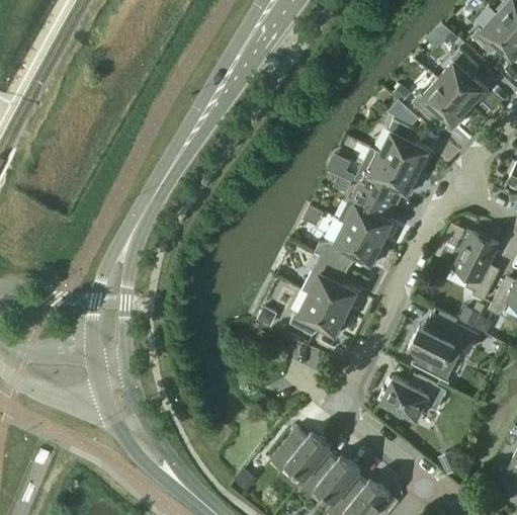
[(516,0),(509,0),(497,13),(516,31),(516,0)]
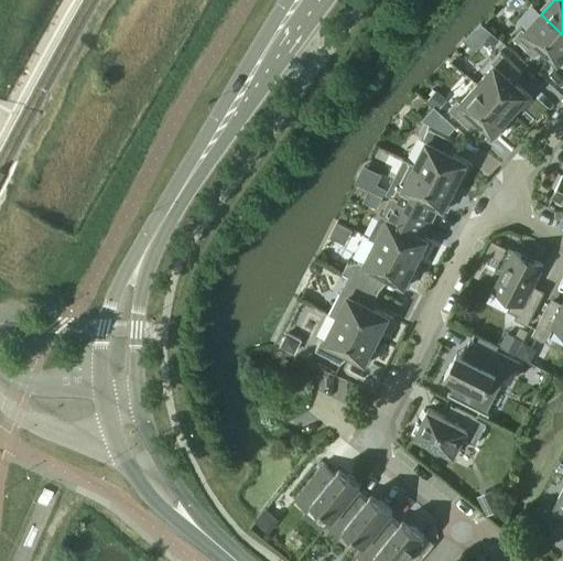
[(562,34),(541,14),(524,33),(521,31),(511,41),(533,60),(542,51),(561,67),(562,64),(562,34)]
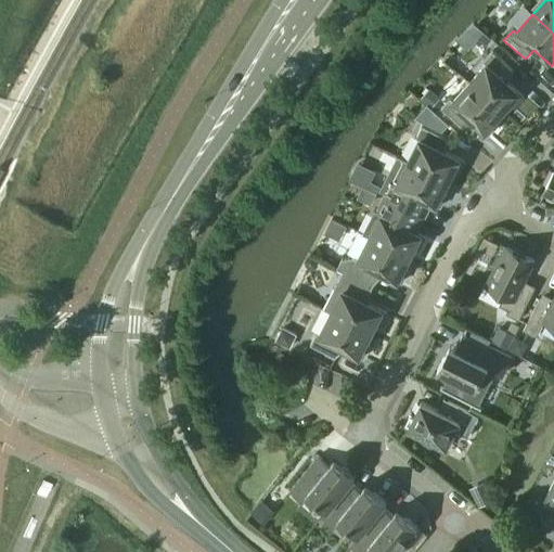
[(485,67),(468,85),(501,114),(510,105),(513,108),(522,99),(503,82),(512,73),(491,54),(481,64),(485,67)]
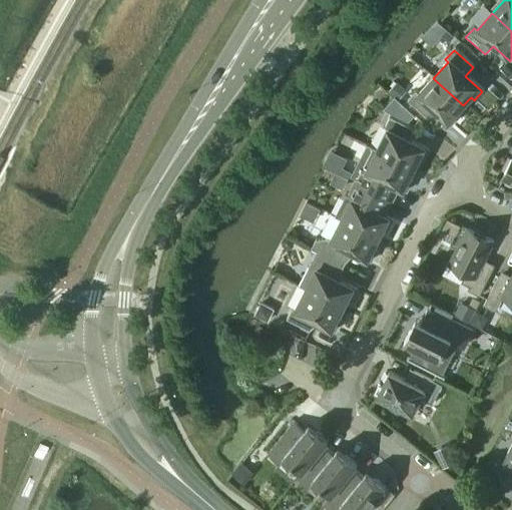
[(463,105),(433,78),(418,95),(415,93),(407,102),(426,119),(434,111),(451,126),(459,117),(455,114),(463,105)]
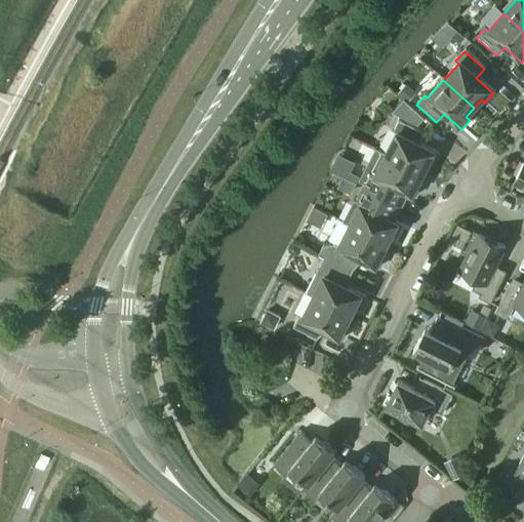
[(386,155),(422,174),(428,164),(432,166),(438,155),(416,145),(422,134),(398,122),(393,132),(396,134),(386,155)]
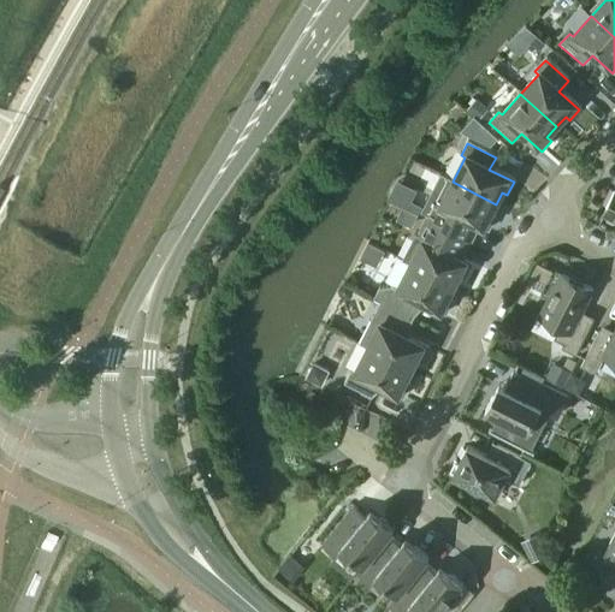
[(441,176),(420,215),(429,219),(426,221),(455,236),(457,232),(463,219),(488,232),(495,219),(489,217),(496,205),(453,182),(441,176)]
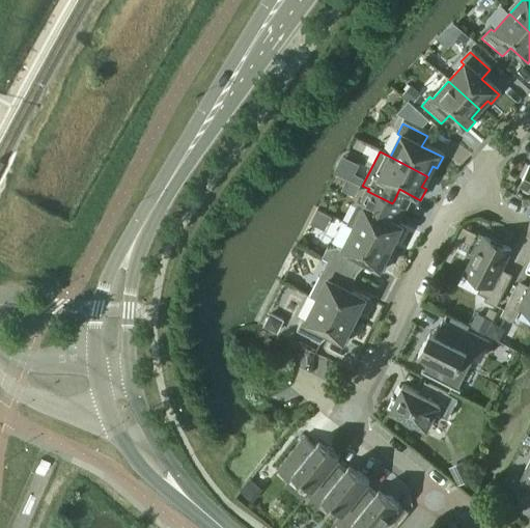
[(529,165),(519,187),(529,192),(529,165)]
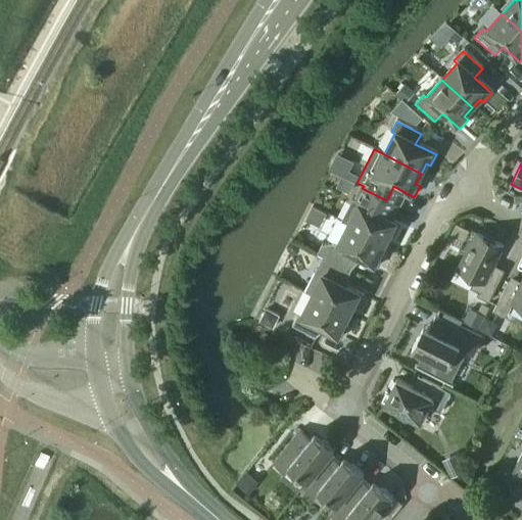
[(352,200),(340,222),(347,226),(384,244),(389,234),(393,237),(399,226),(379,216),(384,204),(386,200),(362,188),(361,192),(356,202),(352,200)]
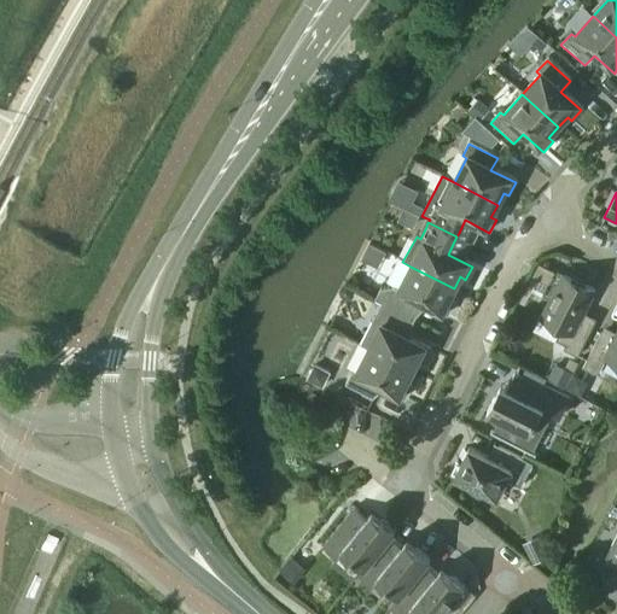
[(379,291),(374,302),(380,305),(380,304),(413,321),(423,304),(447,317),(453,304),(448,302),(454,288),(411,267),(399,292),(394,290),(379,291)]
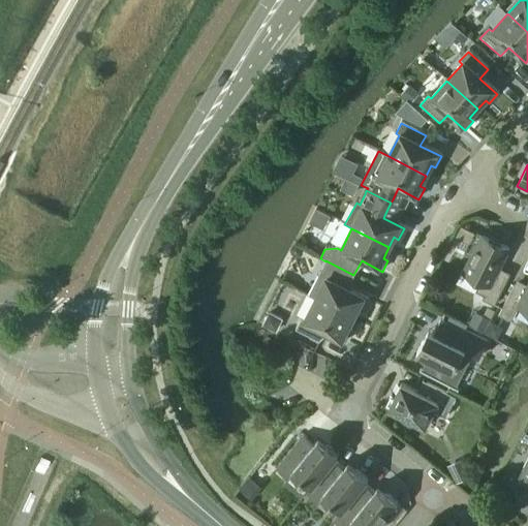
[(508,251),(480,238),(462,274),(479,283),(474,294),(483,298),(482,302),(493,308),(506,282),(495,276),(508,251)]
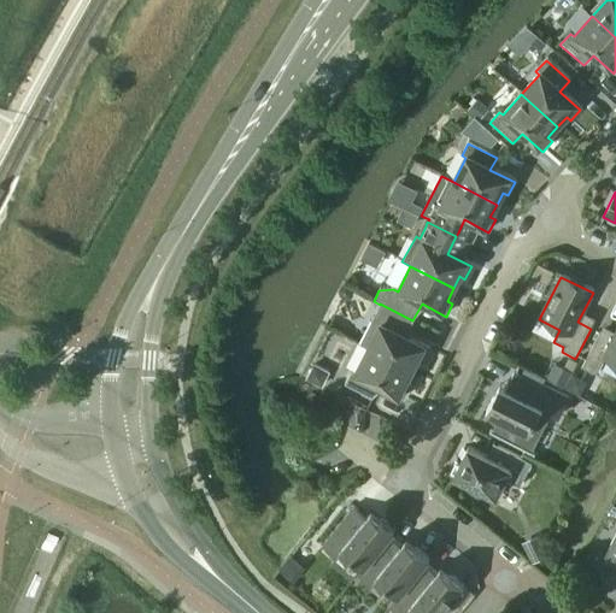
[(380,305),(359,346),(368,351),(410,372),(417,360),(422,363),(428,351),(404,337),(412,320),(380,304),(380,305)]
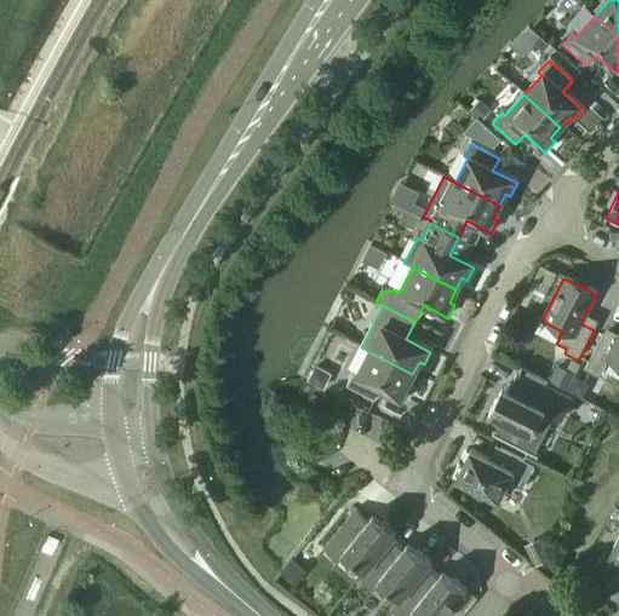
[(618,334),(614,344),(601,338),(584,372),(597,379),(607,362),(618,367),(618,334)]
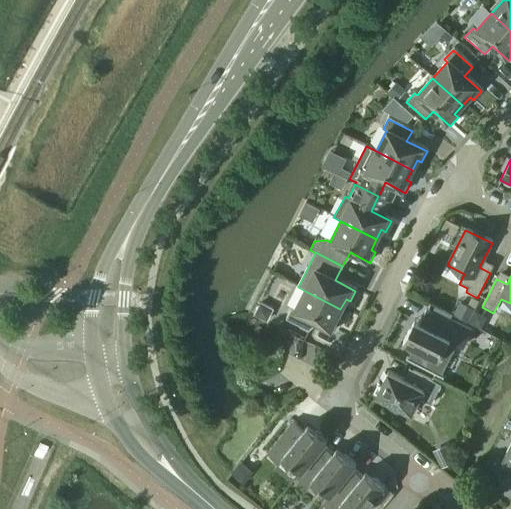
[(340,309),(305,291),(294,312),(291,310),(285,321),(309,332),(314,322),(334,332),(339,322),(335,320),(340,309)]
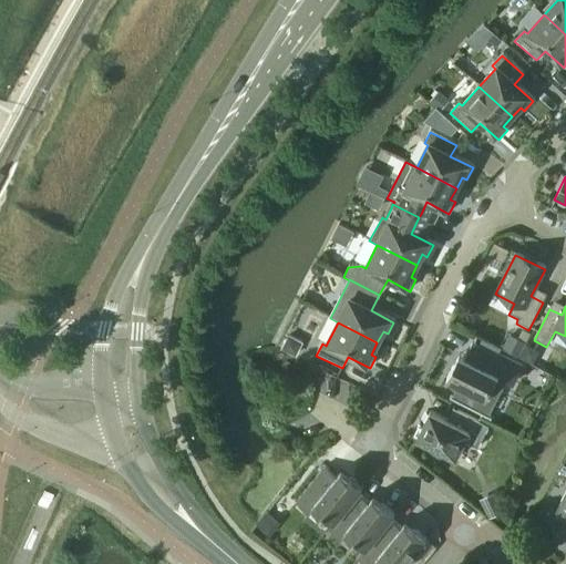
[(496,359),(471,346),(464,359),(459,357),(445,381),(459,388),(453,400),(450,399),(450,400),(491,421),(491,419),(487,417),(506,382),(513,386),(522,369),(497,357),(496,359)]
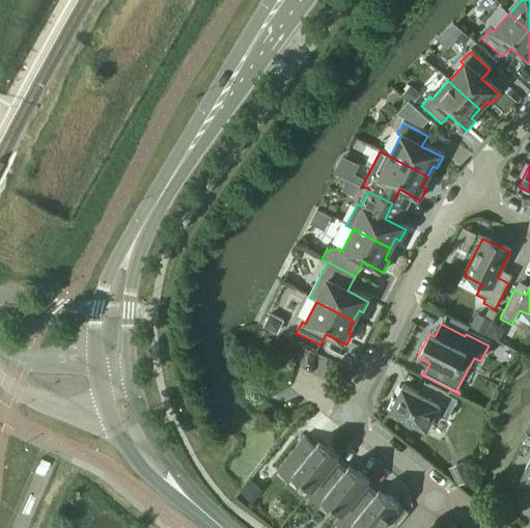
[(456,401),(427,386),(422,397),(401,387),(389,412),(426,431),(435,415),(446,421),(456,401)]
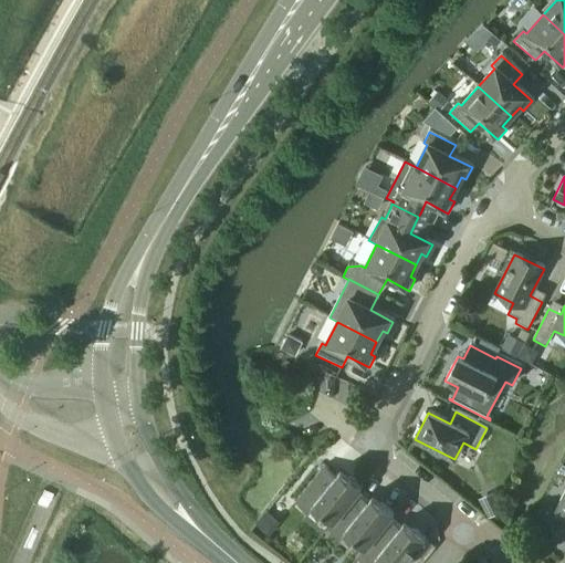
[(357,494),(362,489),(339,471),(335,477),(324,468),(295,503),(307,513),(313,507),(332,523),(333,523),(357,494)]
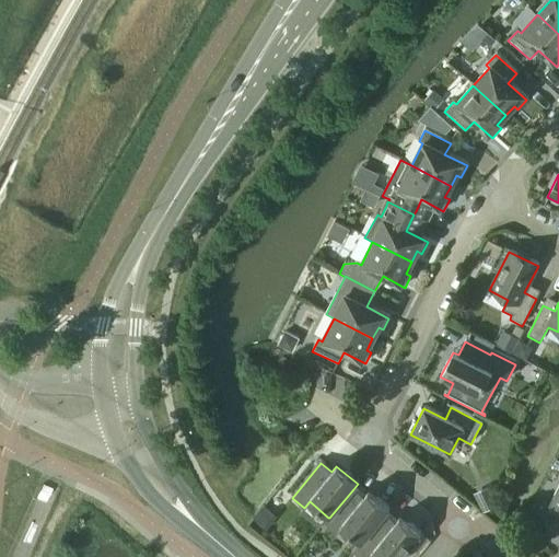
[(558,485),(546,511),(558,518),(558,485)]
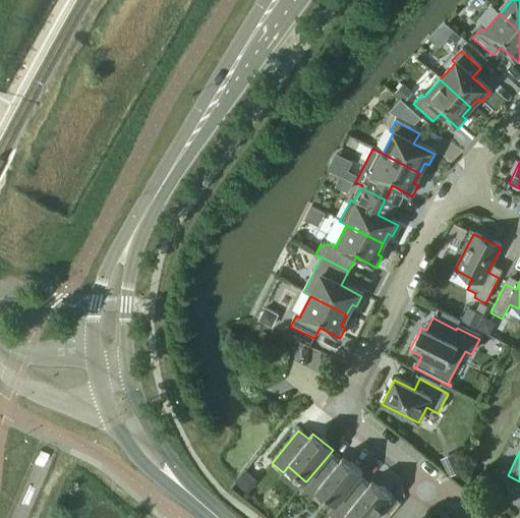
[(338,463),(329,455),(306,481),(305,481),(300,487),(312,497),(318,491),(335,505),(336,505),(357,478),(358,479),(361,474),(342,458),(338,463)]
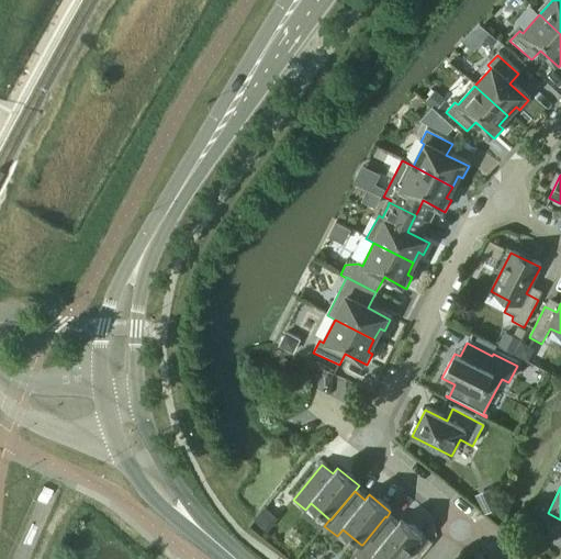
[(361,545),(354,555),(358,558),(404,558),(422,537),(401,520),(396,525),(386,517),(385,516),(362,545),(361,545)]
